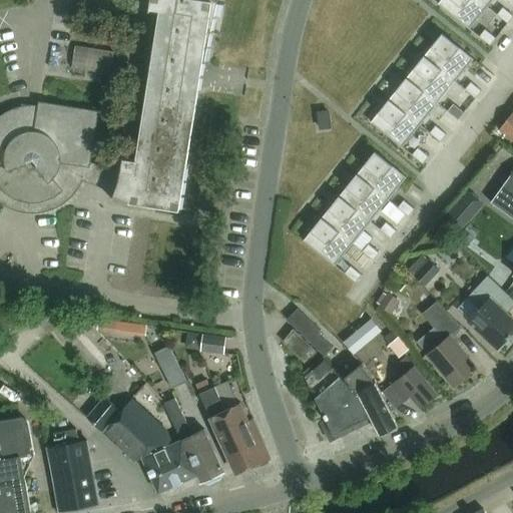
[(0,199),(4,202),(10,206),(17,208),(23,210),(30,211),(37,211),(44,210),(51,208),(57,205),(63,201),(68,197),(73,192),(77,186),(82,176),(116,187),(115,190),(112,197),(111,199),(112,200),(116,194),(129,200),(129,202),(179,210),(202,61),(204,62),(210,31),(217,4),(217,0),(149,0),(148,11),(149,12),(150,9),(159,11),(135,160),(124,158),(124,156),(122,156),(120,167),(89,162),(96,112),(58,106),(60,96),(48,94),(46,105),(40,104),(40,107),(31,107),(24,108),(18,109),(11,112),(5,115),(0,118),(0,199)]
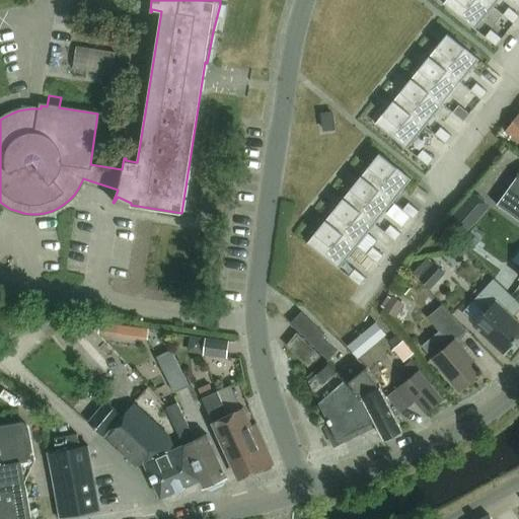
[(494,7),(485,0),(446,0),(444,3),(475,29),(494,7)]
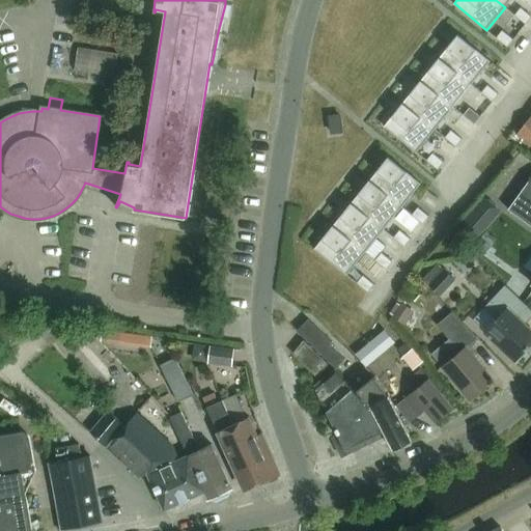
[(514,15),(526,24),(530,18),(530,15),(521,7),(514,15)]
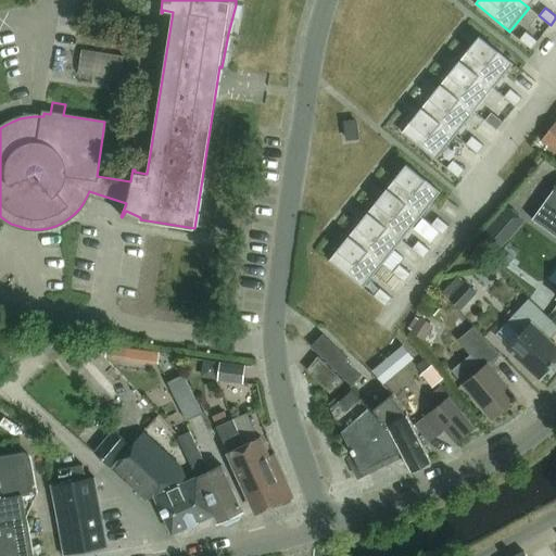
[(519,39),(532,49),(539,41),(527,32),(519,39)]
